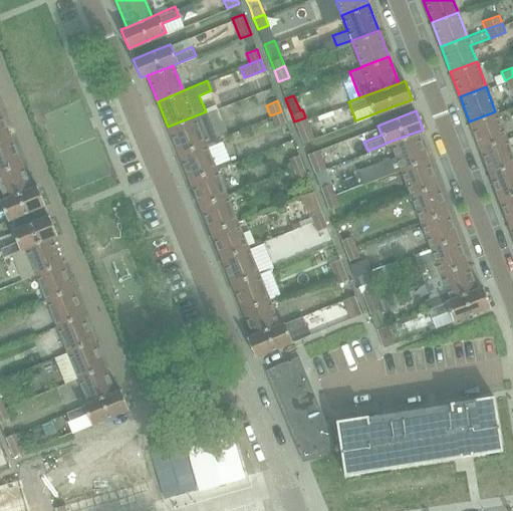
[(0,141),(10,137),(0,111),(0,141)]
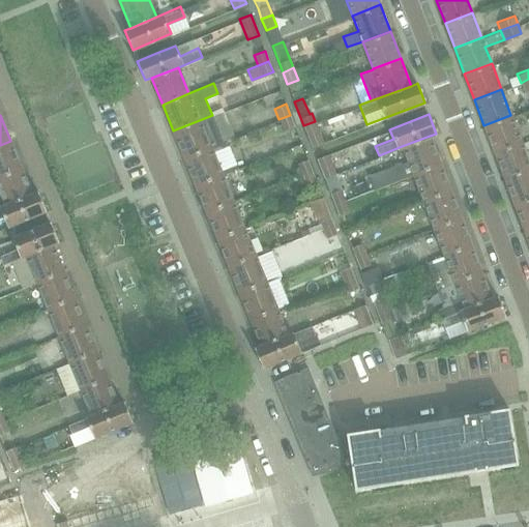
[(278,119),(283,129),(294,125),(290,115),(278,119)]
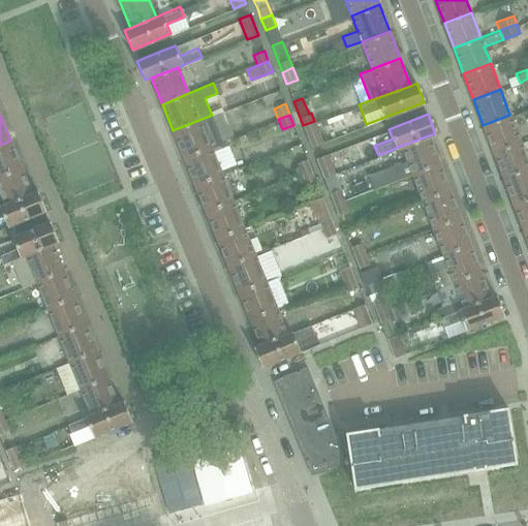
[(520,141),(509,115),(483,125),(493,151),(520,141)]
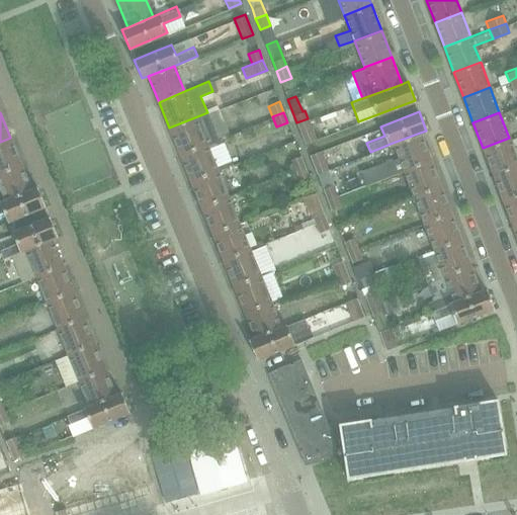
[(202,114),(169,127),(179,154),(205,143),(213,140),(202,114)]
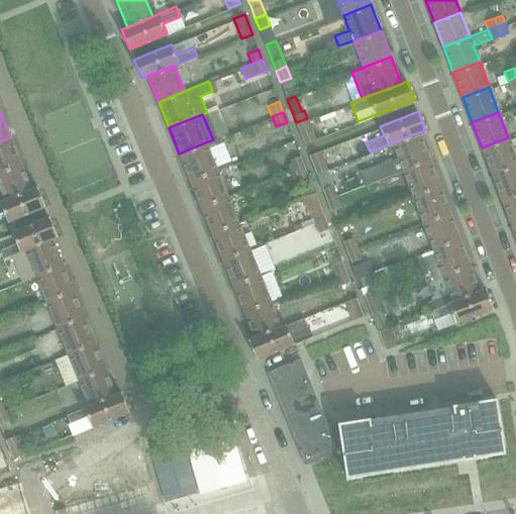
[(315,138),(307,118),(296,122),(304,142),(315,138)]
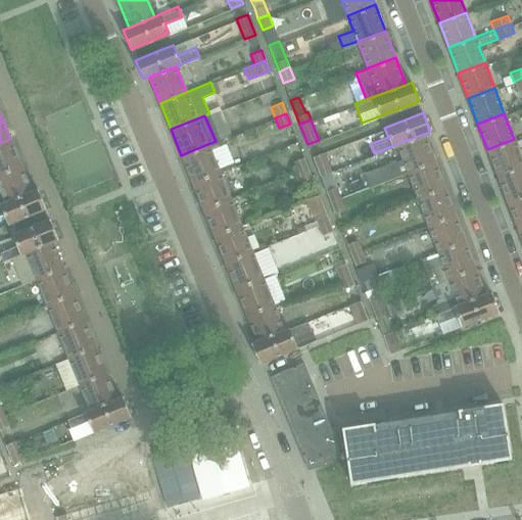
[(434,161),(424,134),(396,144),(401,157),(364,172),(369,186),(407,172),(434,161)]
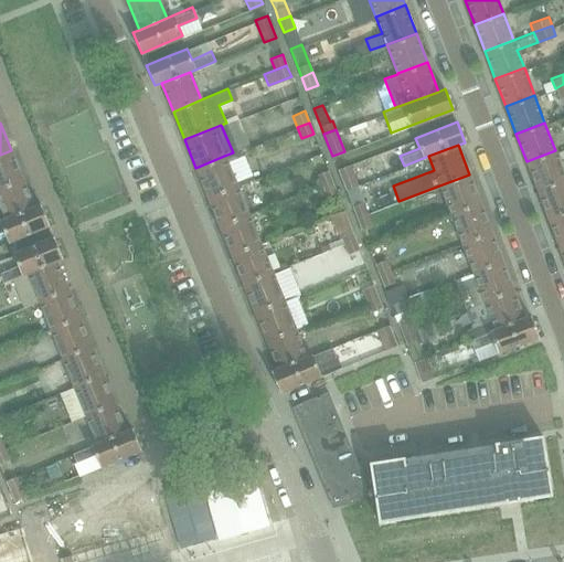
[(0,188),(22,178),(11,150),(0,155),(0,188)]
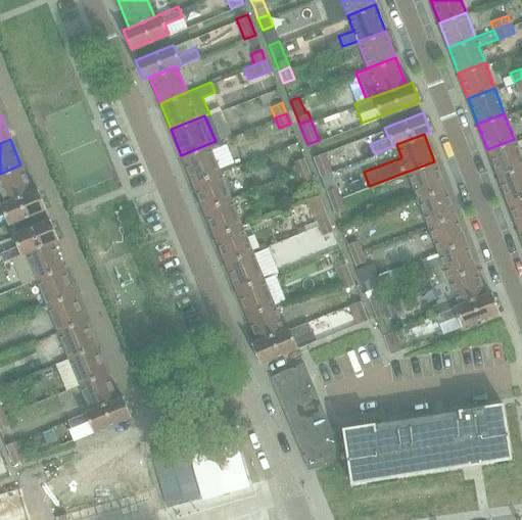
[(521,164),(521,159),(514,139),(487,149),(496,175),(521,164)]
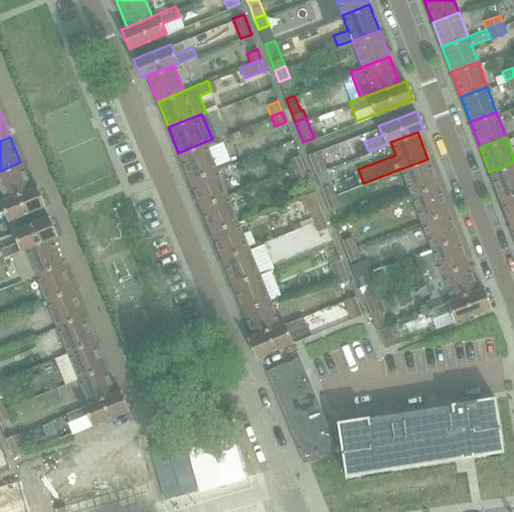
[(215,168),(204,142),(178,153),(189,179),(215,168)]
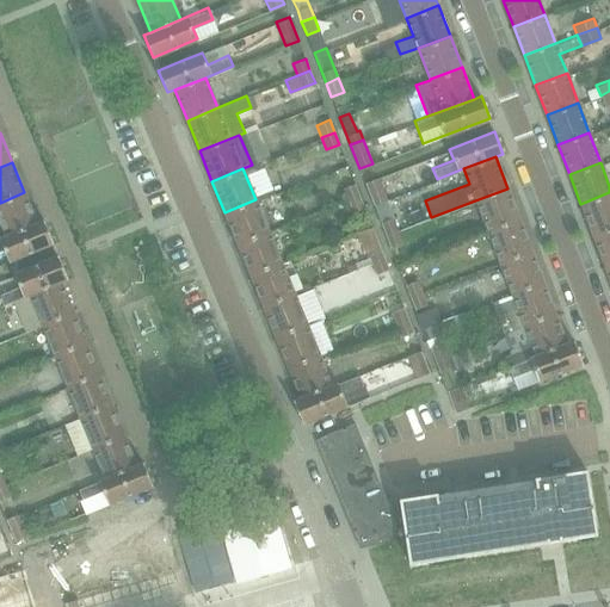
[(377,177),(365,181),(374,204),(387,199),(377,177)]
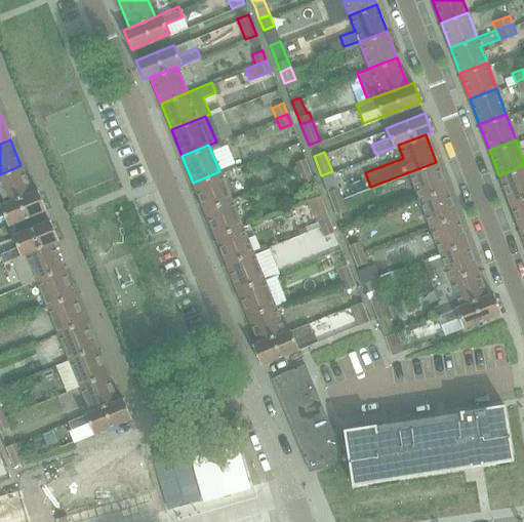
[(303,153),(292,157),(297,171),(309,167),(303,153)]
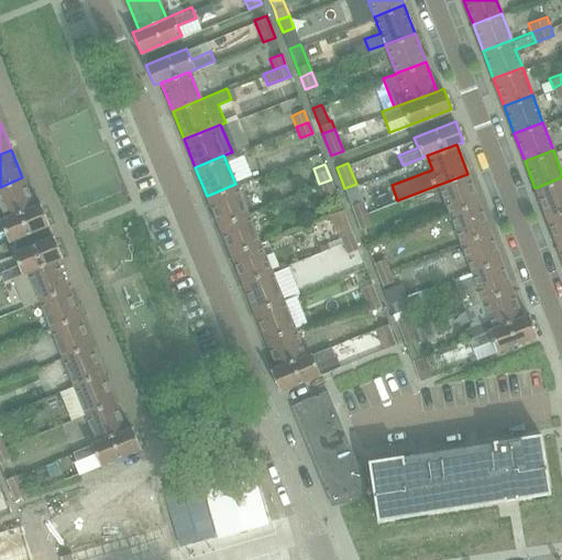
[(478,200),(467,174),(438,185),(448,212),(478,200)]
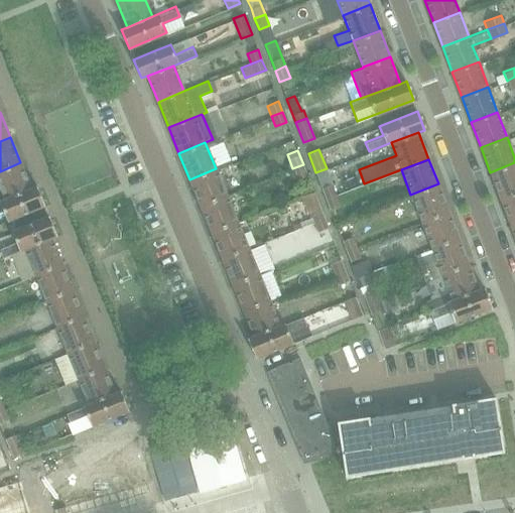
[(31,188),(20,162),(0,171),(0,188),(4,199),(4,200),(31,188)]
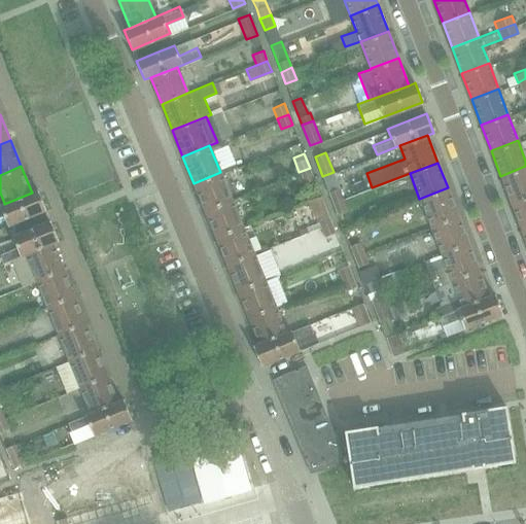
[(525,195),(525,166),(500,176),(511,201),(525,195)]
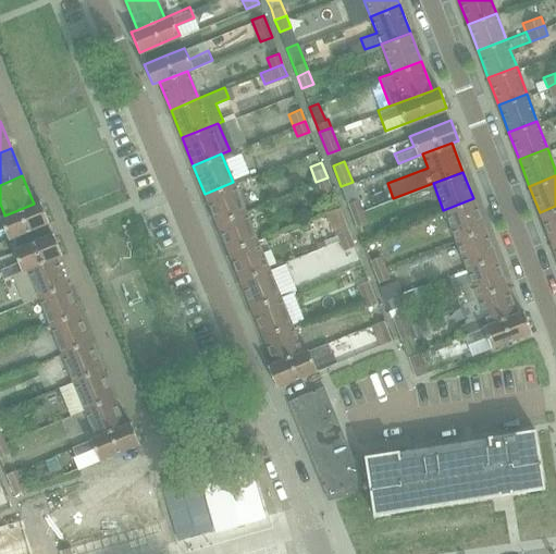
[(332,188),(328,177),(316,182),(320,193),(332,188)]
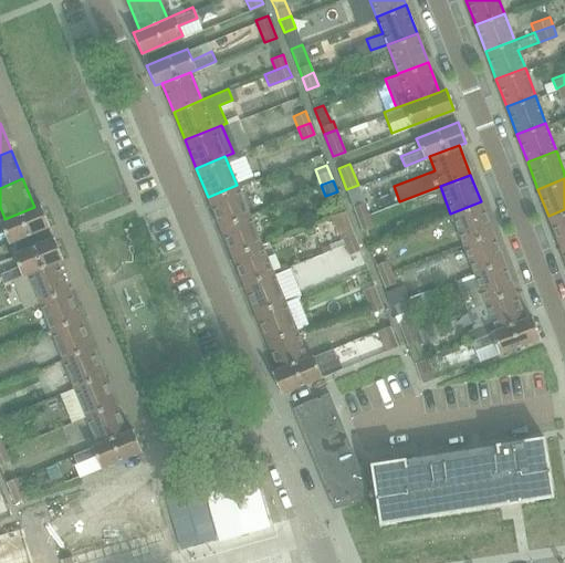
[(361,184),(358,185),(346,189),(357,218),(368,212),(364,201),(367,200),(361,184)]
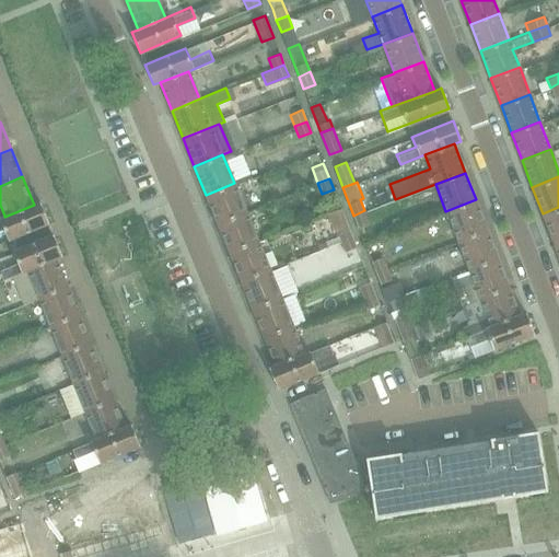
[(246,211),(234,183),(206,195),(218,223),(246,211)]
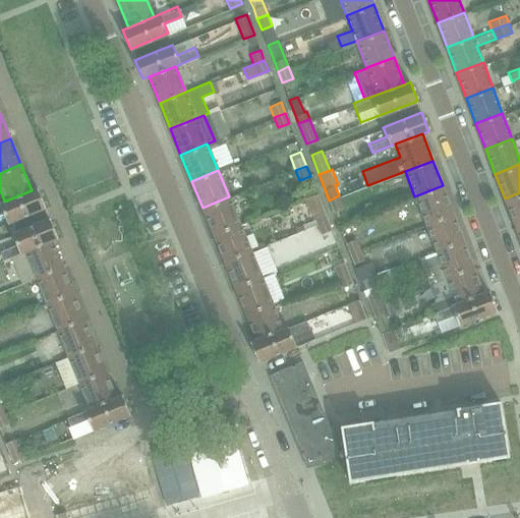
[(453,213),(443,185),(414,196),(424,223),(453,213)]
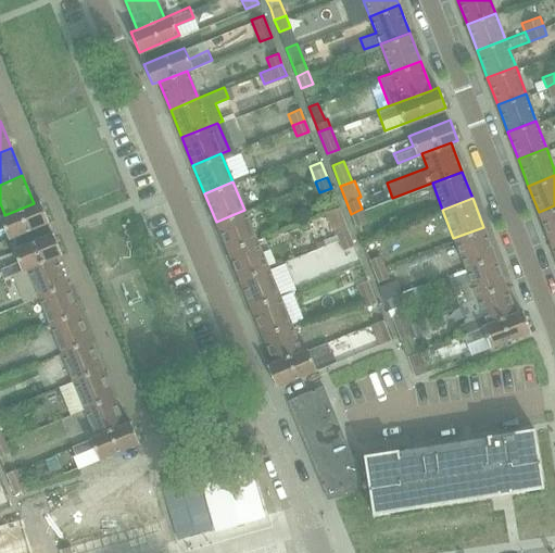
[(48,221),(40,200),(34,203),(4,215),(4,214),(0,216),(0,227),(3,226),(8,237),(48,221)]
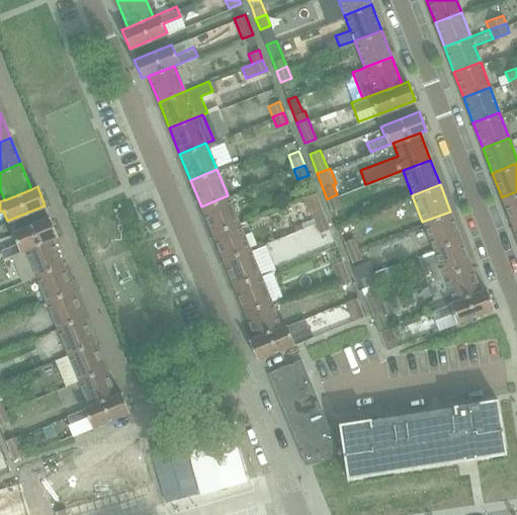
[(294,230),(304,227),(325,218),(315,191),(302,196),(310,218),(292,225),(294,230)]
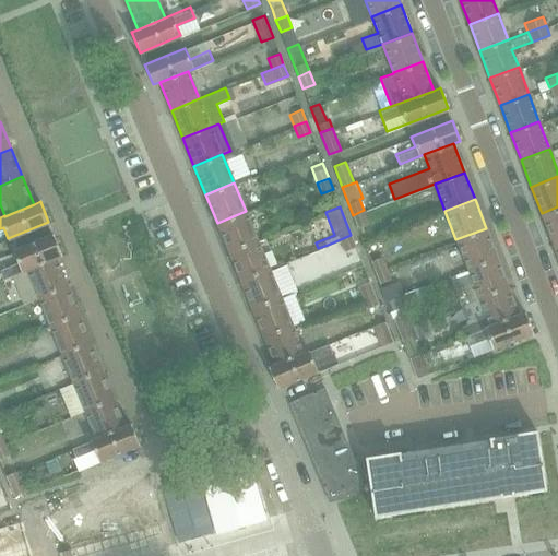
[(557,206),(542,213),(542,215),(551,241),(557,238),(557,206)]
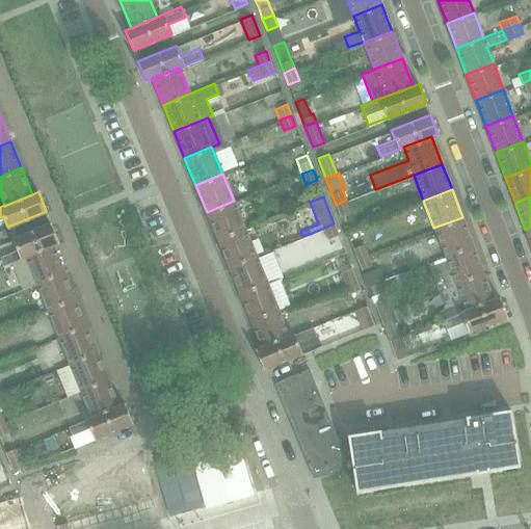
[(350,210),(346,200),(336,205),(340,214),(350,210)]
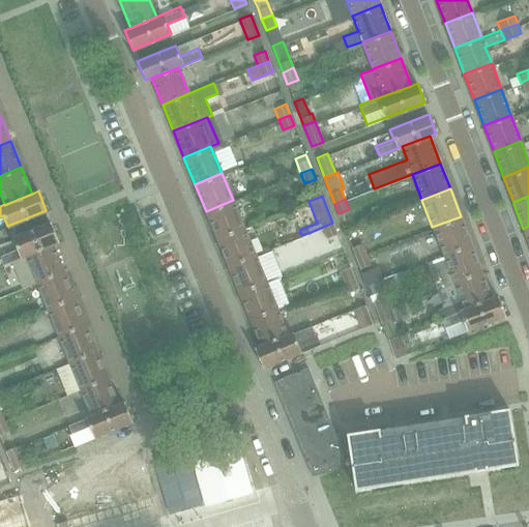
[(233,200),(206,211),(216,237),(243,227),(233,200)]
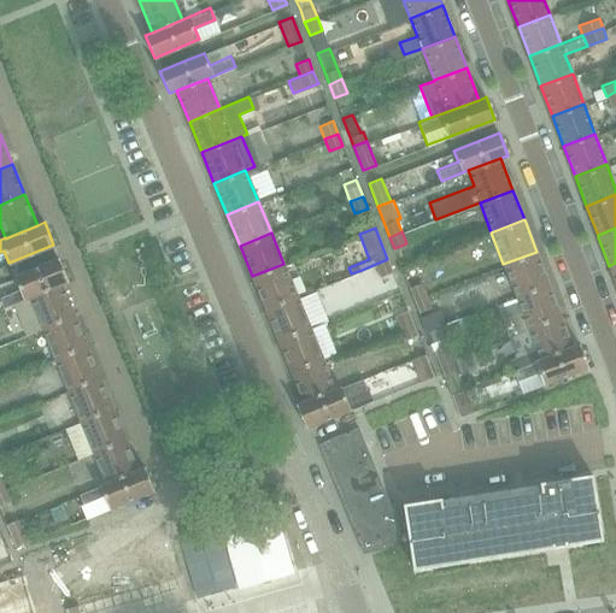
[(549,283),(537,252),(503,264),(515,295),(549,283)]
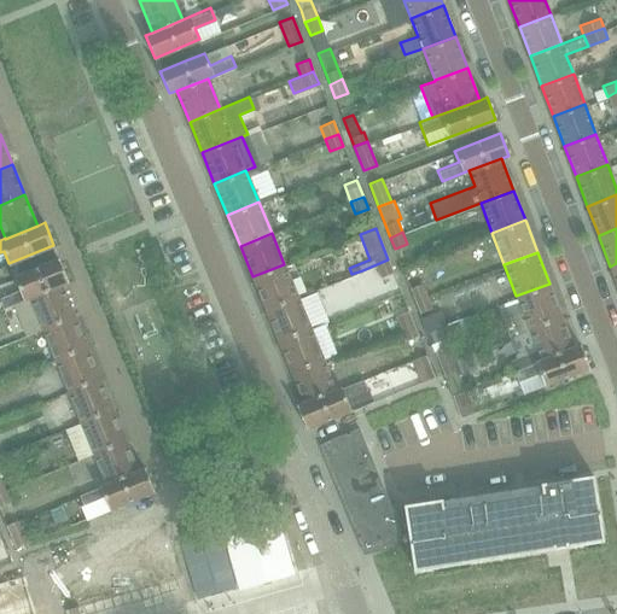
[(68,280),(59,258),(13,276),(19,290),(0,297),(0,303),(3,310),(15,305),(29,298),(29,297),(62,284),(68,280)]
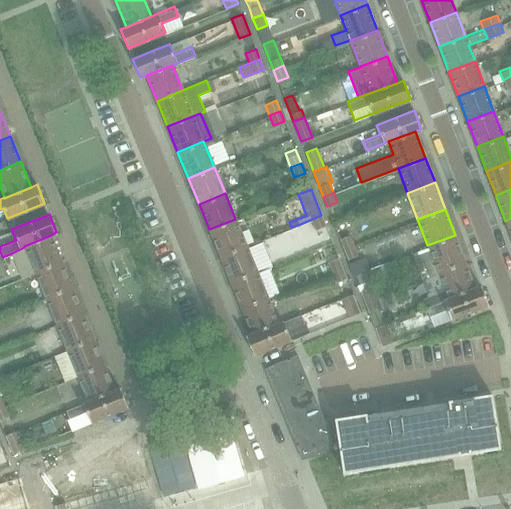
[(331,240),(321,215),(300,224),(310,250),(322,246),(321,244),(331,240)]
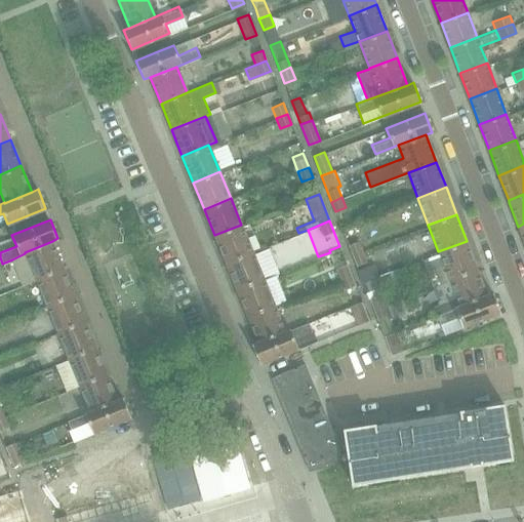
[(241,225),(214,235),(226,262),(252,250),(241,225)]
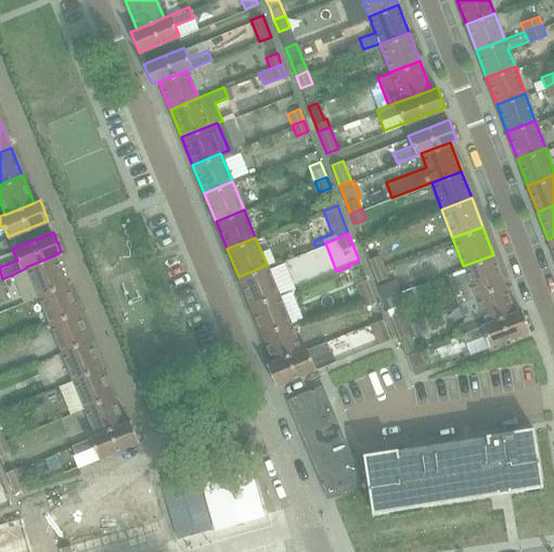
[(378,254),(368,258),(372,269),(383,265),(378,254)]
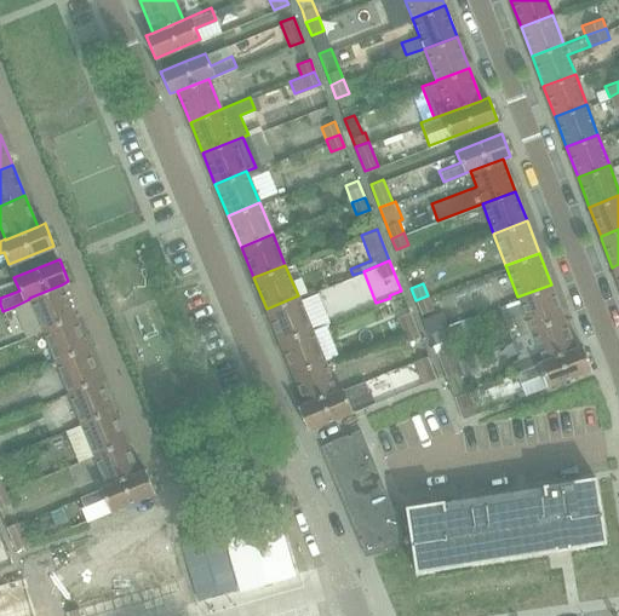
[(74,315),(62,285),(29,298),(29,299),(15,306),(27,334),(41,328),(74,315)]
